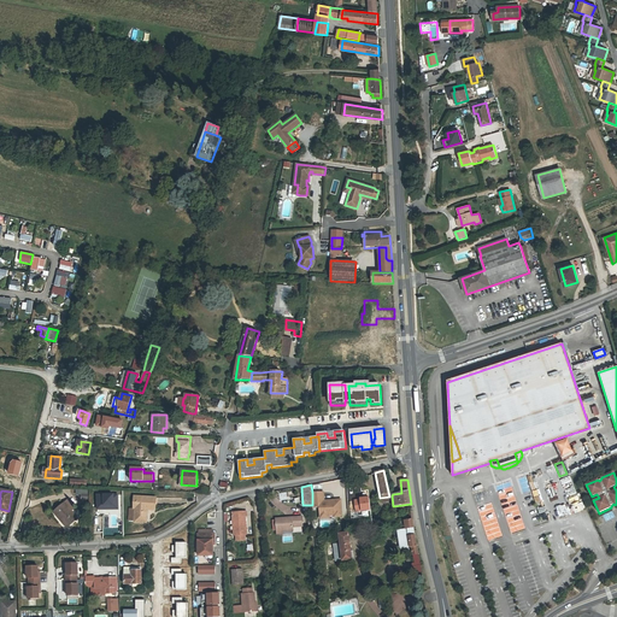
[(324,492),(312,493),(312,505),(312,506),(319,506),(321,509),(322,509),(323,515),(329,515),(335,515),(335,516),(342,516),(341,500),(331,500),(331,501),(324,503),(324,500),(324,492)]
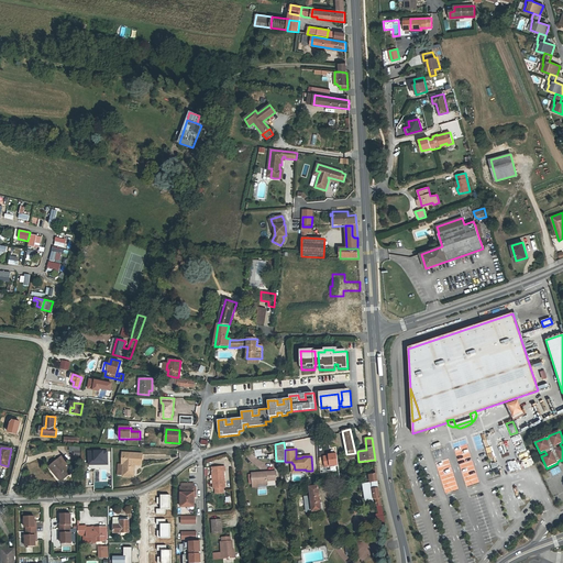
[(108,464),(107,450),(86,450),(87,465),(108,464)]
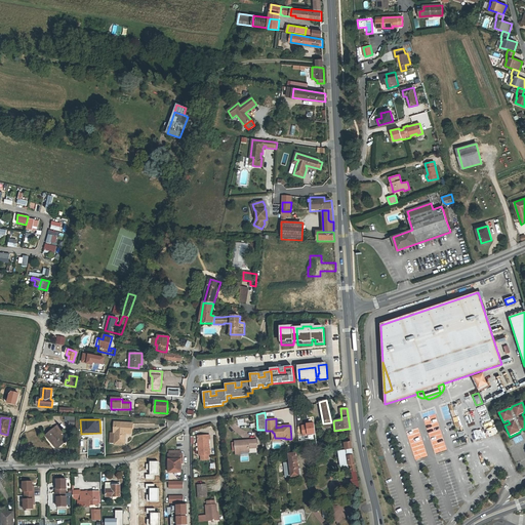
[(115,422),(114,433),(116,433),(115,443),(115,444),(122,444),(123,433),(126,433),(132,434),(133,423),(115,422)]
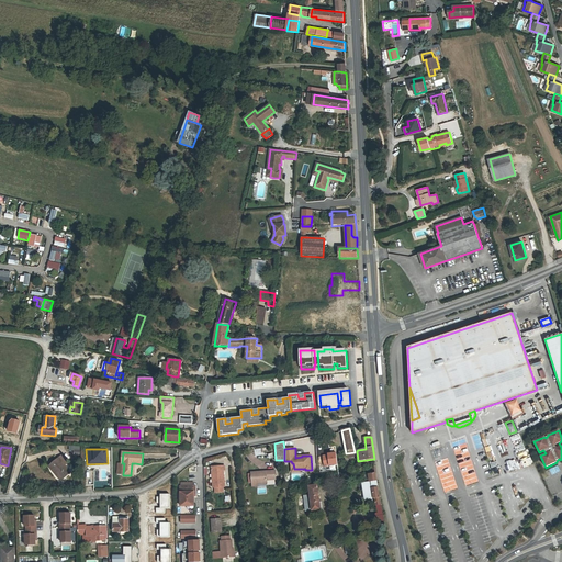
[(336,464),(336,452),(322,453),(322,465),(336,464)]
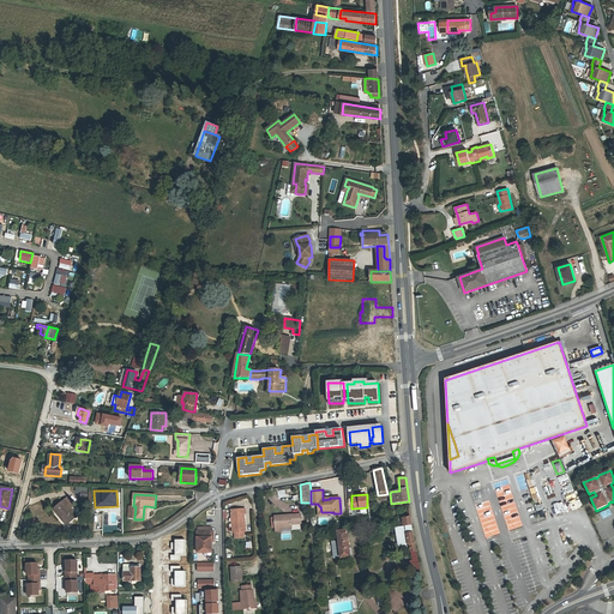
[(54,510),(61,518),(62,517),(68,523),(78,516),(71,509),(74,505),(67,498),(54,510)]
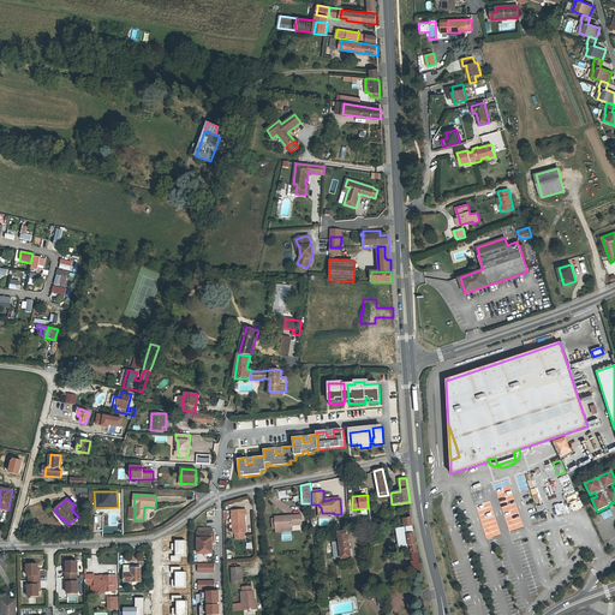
[(487,539),(500,535),(490,501),(476,506),(487,539)]
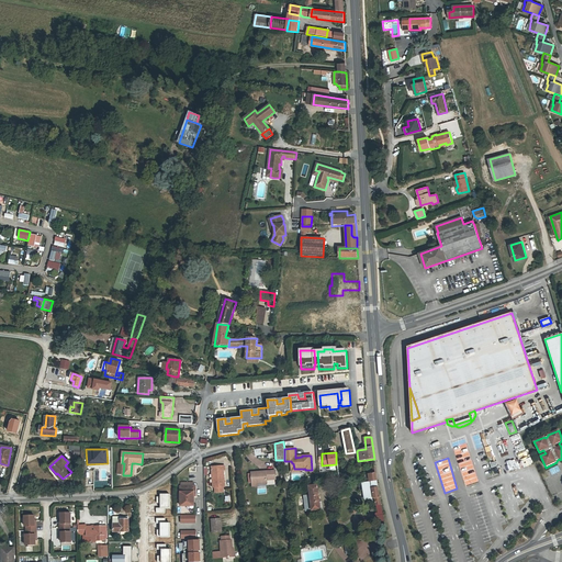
[(213,487),(215,487),(224,487),(225,486),(224,470),(225,470),(225,465),(212,467),(213,487)]
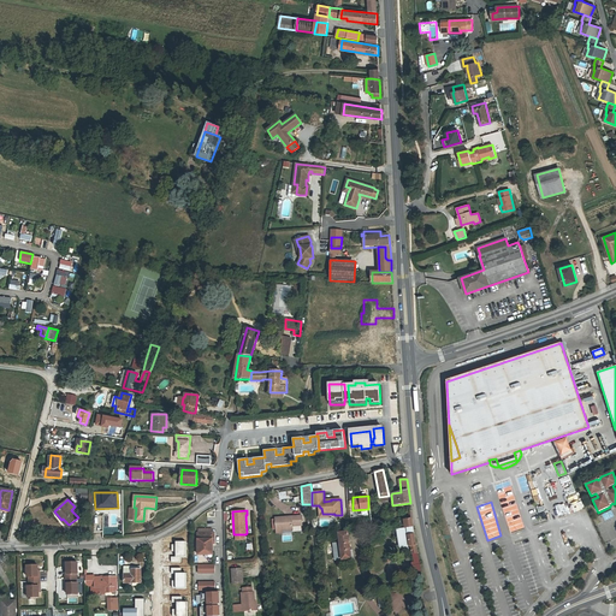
[(302,516),(291,516),(292,519),(290,519),(289,517),(276,517),(277,531),(283,529),(292,529),(292,526),(302,525),(302,516)]
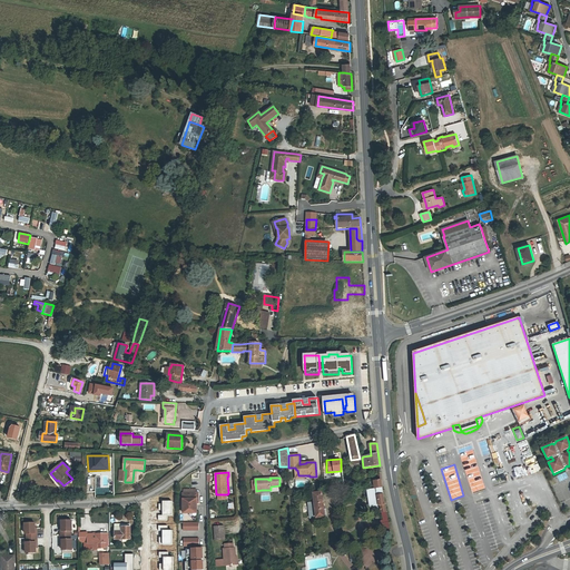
[(380,505),(385,504),(381,479),(375,480),(376,489),(376,491),(369,493),(371,507),(380,505)]
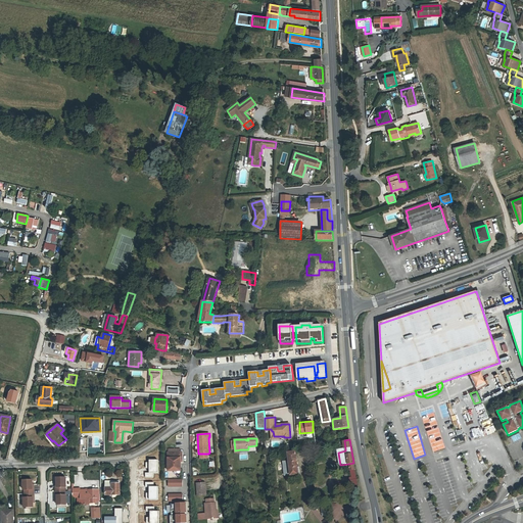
[(297,467),(295,452),(294,449),(288,450),(289,453),(288,453),(289,461),(284,462),(285,468),(290,468),(290,475),(300,474),(299,467),(297,467)]
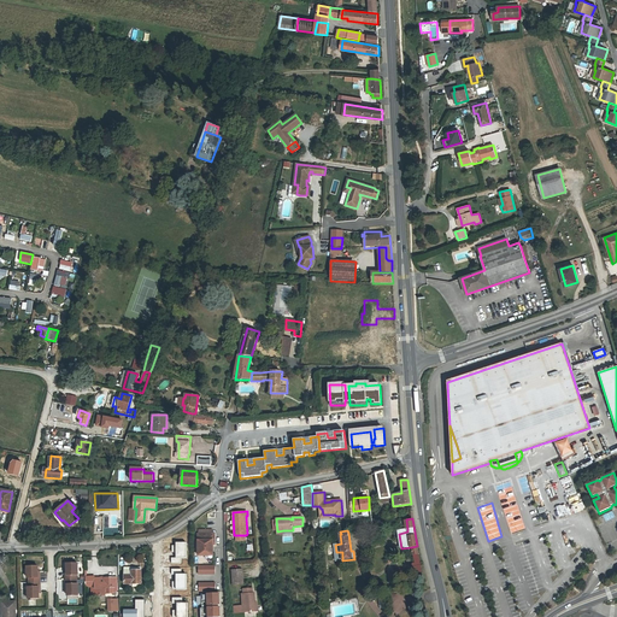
[(213,556),(213,545),(213,540),(213,534),(199,534),(199,556),(213,556)]
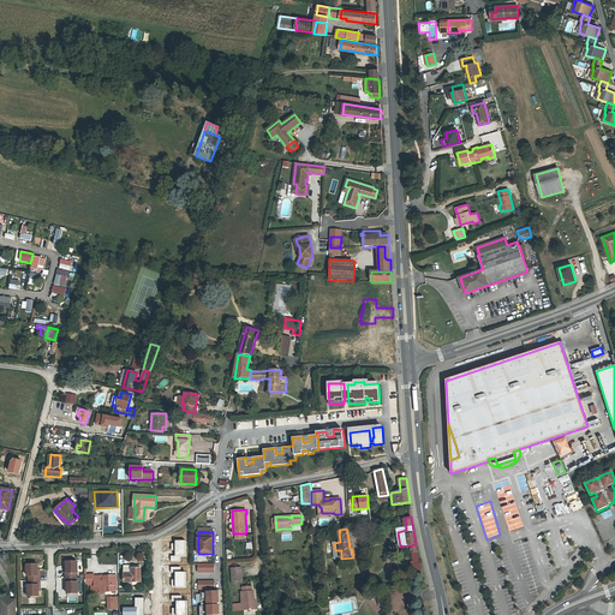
[(186,542),(175,542),(175,544),(175,551),(175,556),(181,556),(186,556),(186,542)]
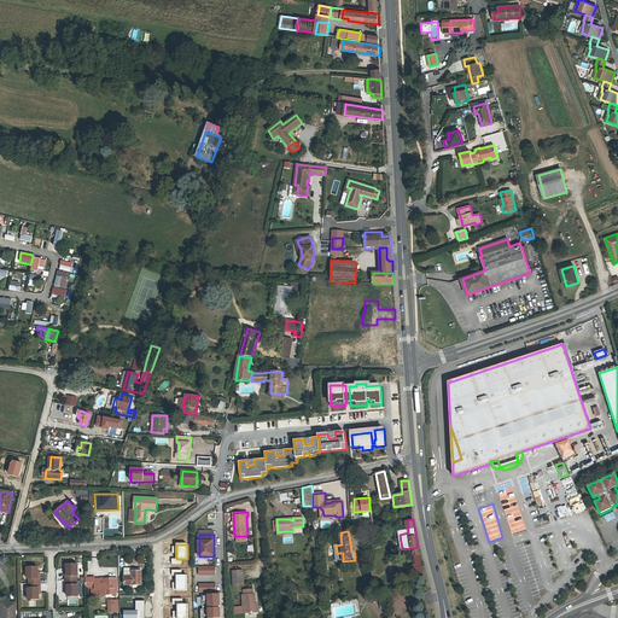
[(68,565),(68,570),(68,576),(66,576),(66,581),(77,581),(77,576),(79,576),(79,565),(68,565)]
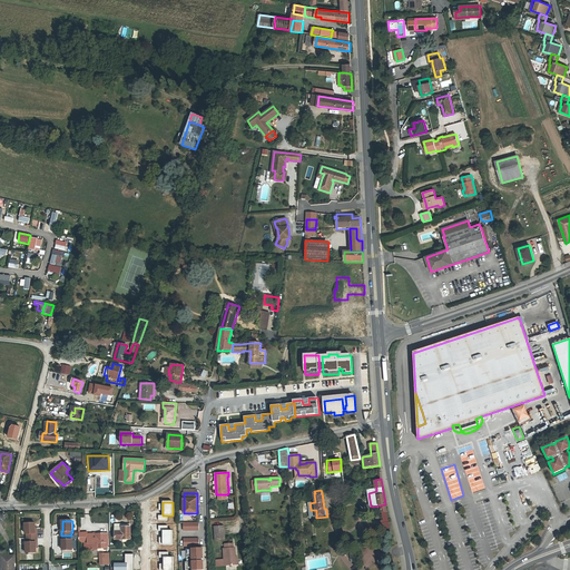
[(391,534),(389,522),(382,524),(384,536),(391,534)]
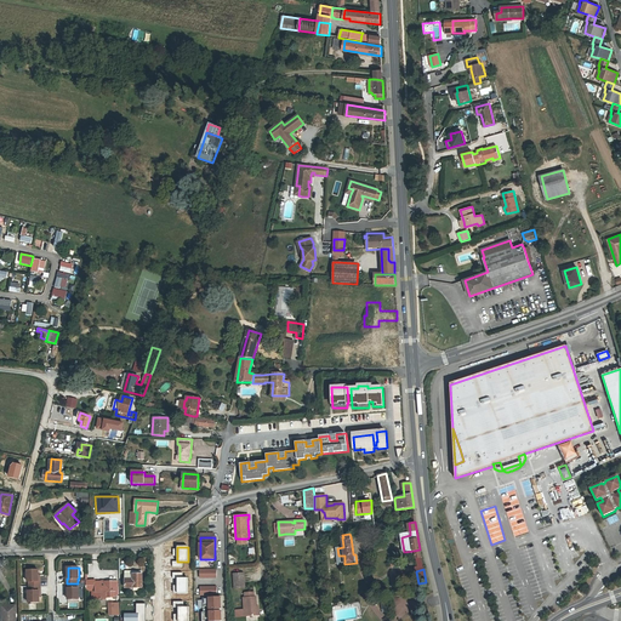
[(39,581),(39,576),(39,570),(28,570),(28,582),(29,582),(29,587),(40,586),(40,581),(39,581)]
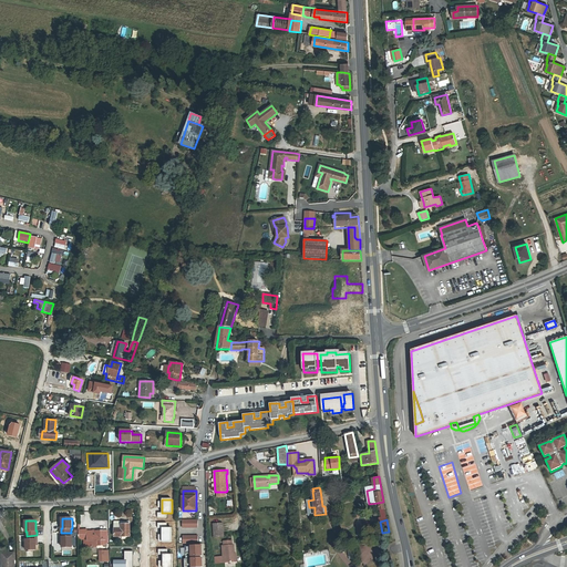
[(130,522),(115,522),(115,537),(116,537),(116,540),(129,540),(129,537),(131,536),(130,522)]
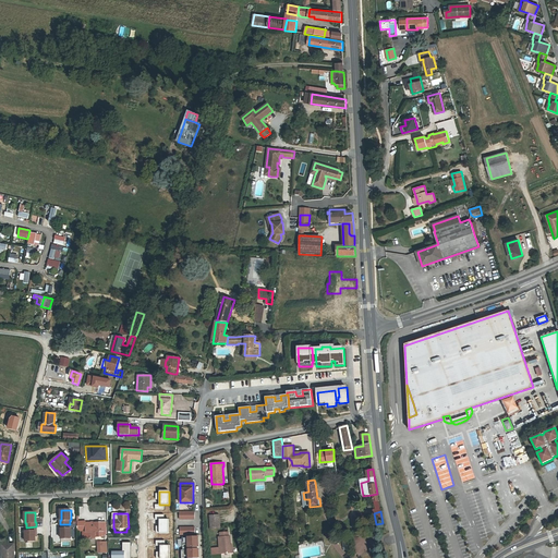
[(210,516),(211,529),(220,528),(219,516),(210,516)]
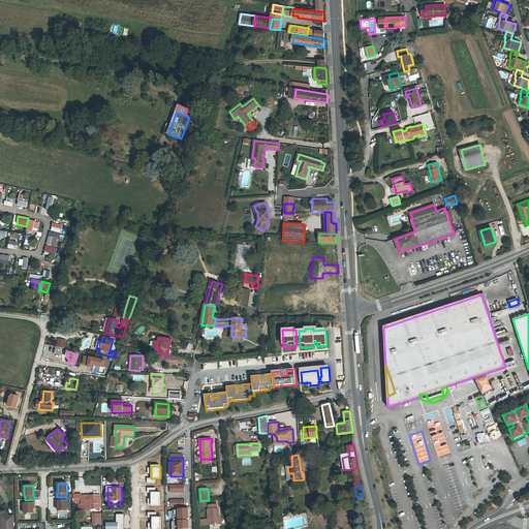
[(156,493),(151,493),(151,499),(151,505),(151,506),(160,505),(160,493),(156,493)]
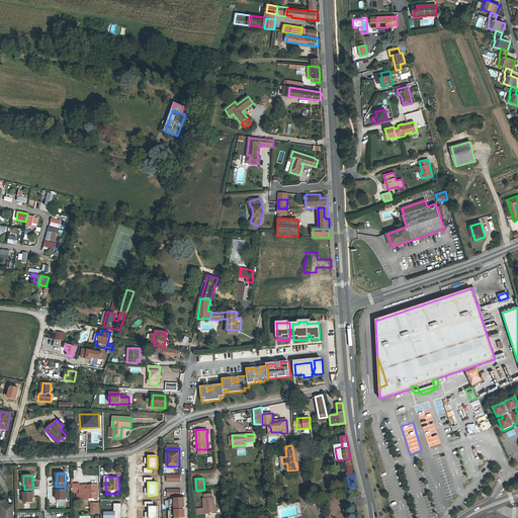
[(72,492),(77,492),(80,492),(80,500),(89,500),(89,498),(97,498),(97,497),(98,497),(98,485),(90,485),(90,486),(80,486),(80,484),(72,485),(72,492)]
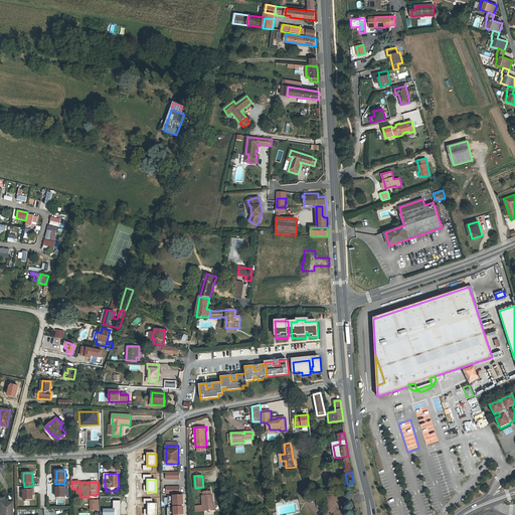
[(64,488),(64,484),(55,484),(55,488),(56,488),(56,493),(56,497),(65,497),(65,488),(64,488)]
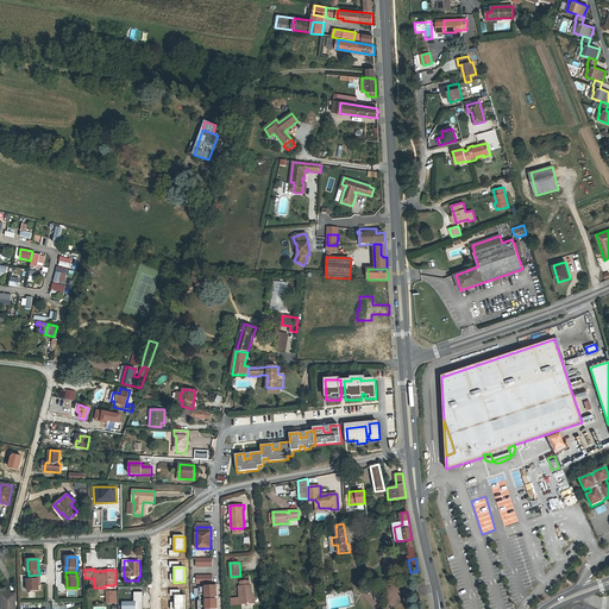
[(41,579),(39,575),(29,576),(29,581),(27,581),(29,591),(39,591),(39,585),(38,579),(41,579)]
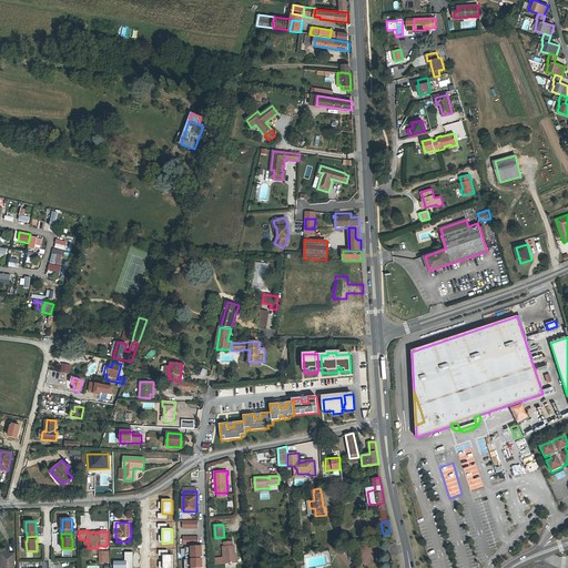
[(216,565),(236,563),(235,555),(234,546),(233,546),(233,541),(224,543),(224,547),(223,547),(224,558),(215,558),(216,565)]
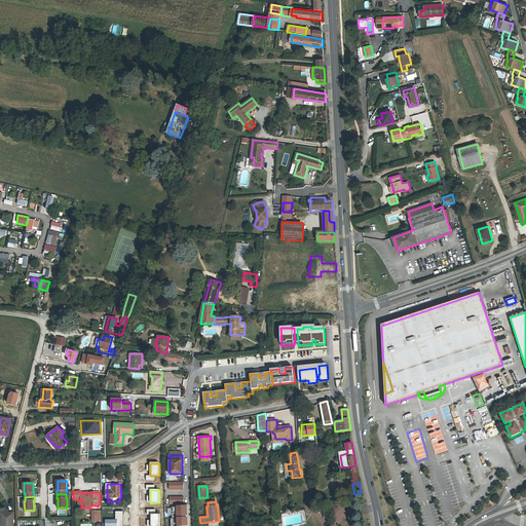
[(188,525),(187,506),(173,506),(173,519),(172,519),(171,525),(188,525)]
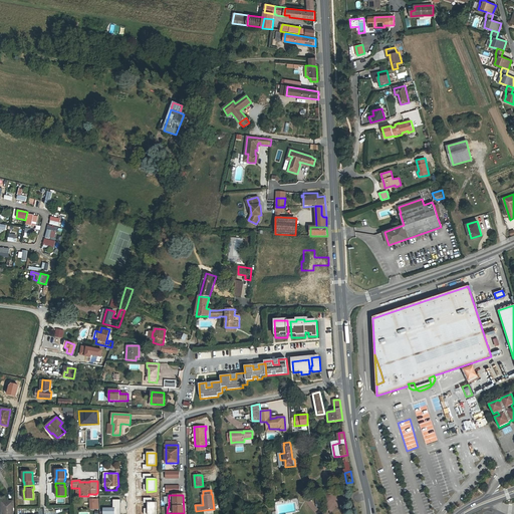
[(90,499),(90,509),(98,509),(98,499),(90,499)]
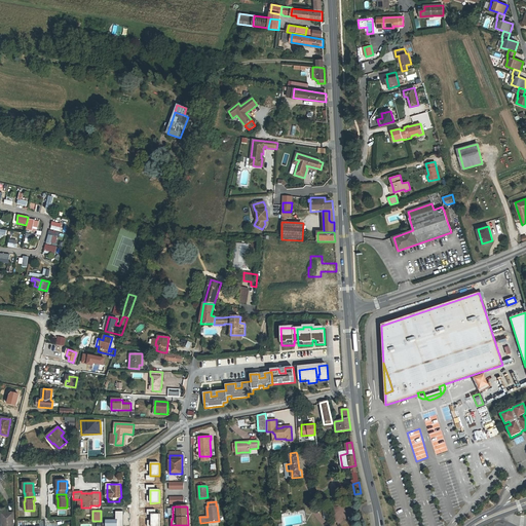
[(2,514),(2,525),(4,525),(13,525),(13,513),(2,514)]
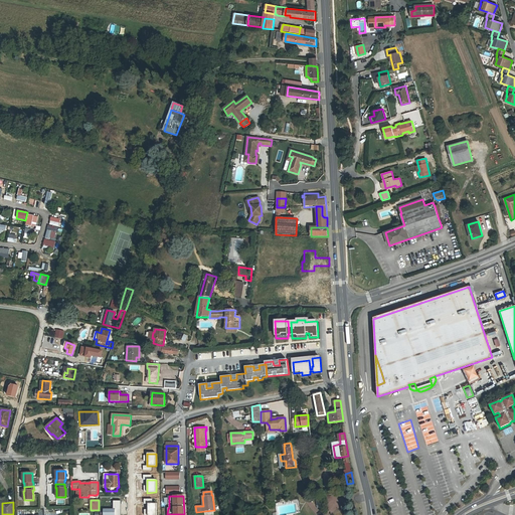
[(153,504),(148,504),(148,510),(148,514),(157,514),(157,504),(153,504)]
